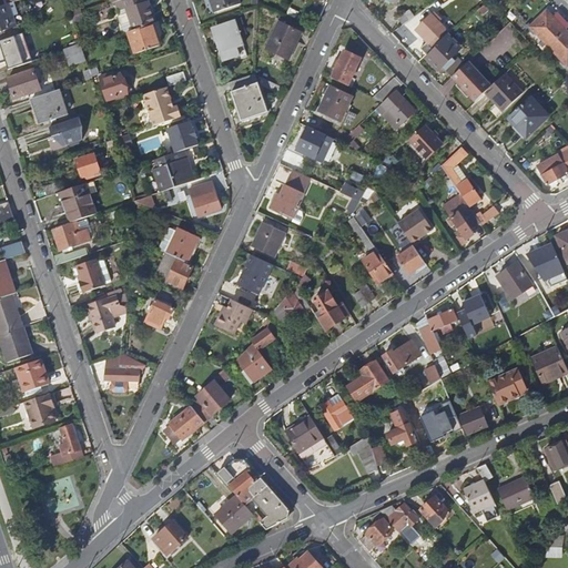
[(0,7),(0,31),(17,26),(23,23),(18,8),(29,4),(27,0),(20,0),(10,3),(0,7)]
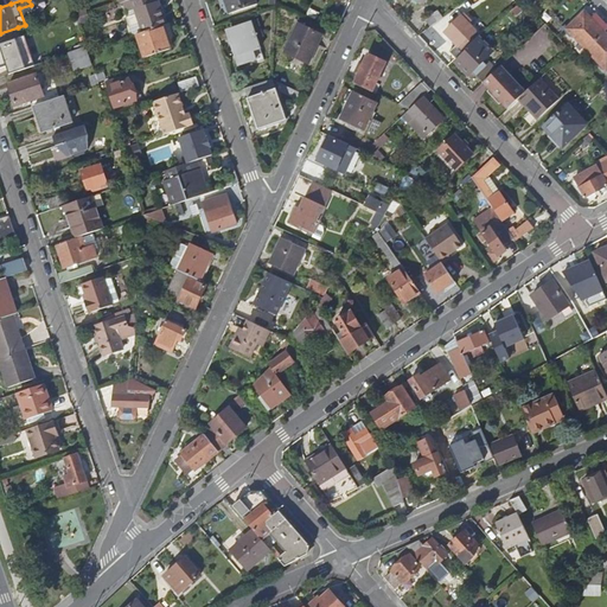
[(129,0),(125,2),(136,34),(139,33),(144,32),(164,25),(167,24),(160,1),(158,2),(155,0),(129,0)]
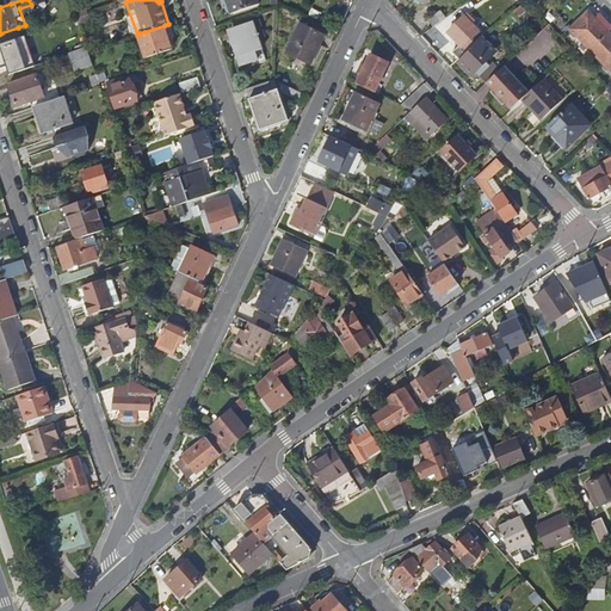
[(226,0),(232,14),(259,5),(257,0),(226,0)]
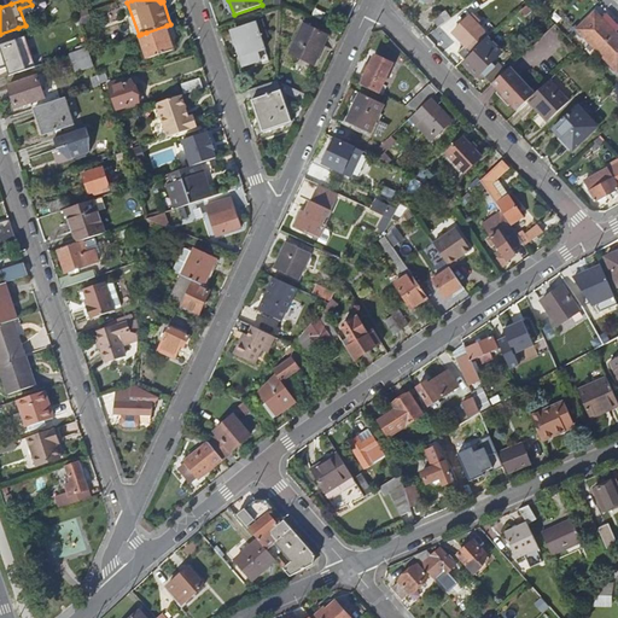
[(447,11),(432,21),(438,28),(452,18),(447,11)]
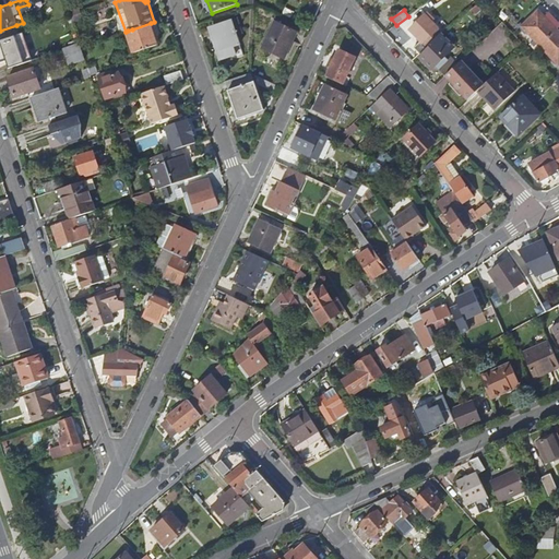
[(522,26),(540,46),(558,64),(558,31),(557,30),(538,11),(522,26)]
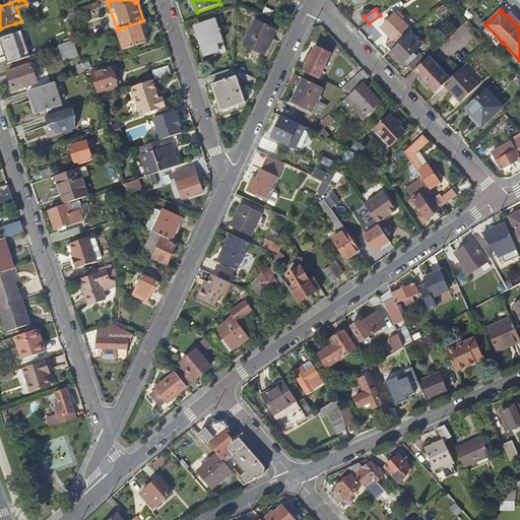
[(66,15),(68,20),(78,17),(76,12),(66,15)]
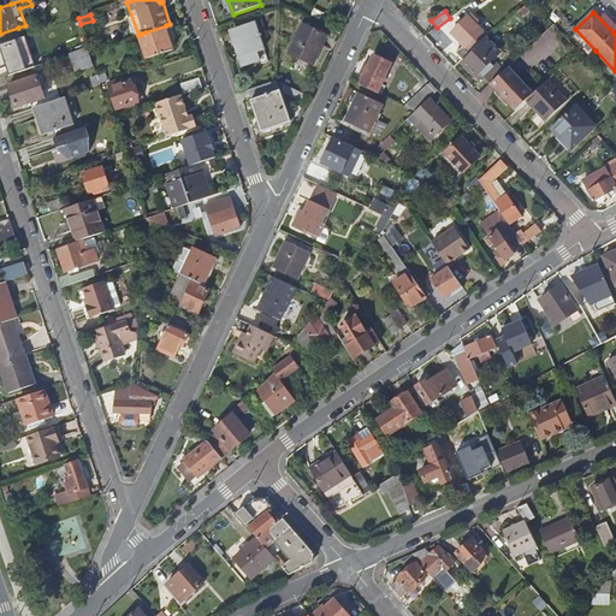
[(465,45),(456,52),(463,59),(473,49),(474,48),(472,46),(469,43),(483,31),(475,24),(478,22),(471,15),(452,33),(465,45)]
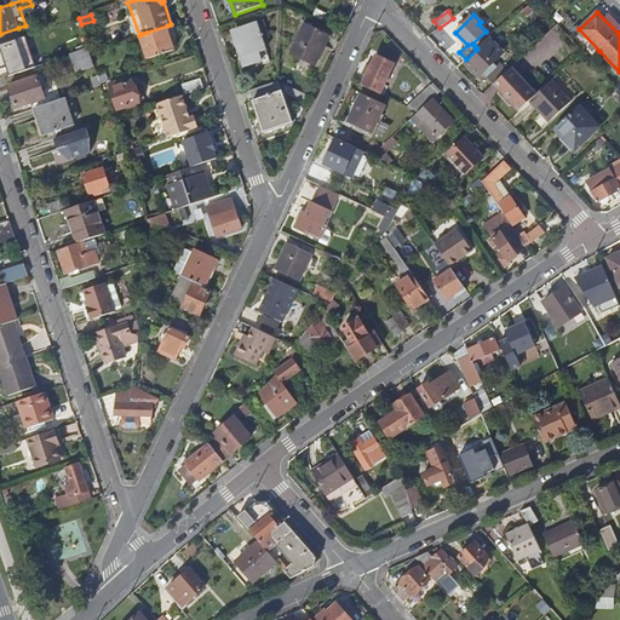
[(234,30),(246,67),(263,62),(260,52),(267,50),(264,40),(270,38),(265,21),(234,30)]
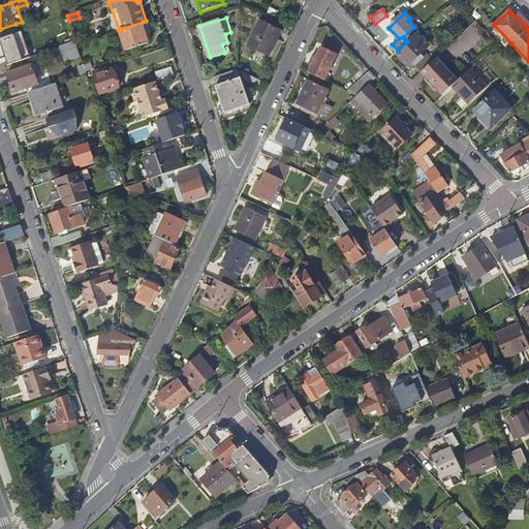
[(16,25),(18,32),(21,31),(32,28),(29,21),(16,25)]
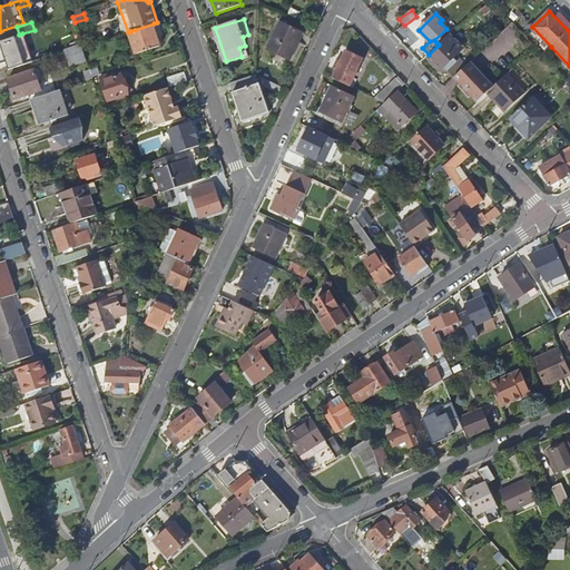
[(130,31),(137,53),(161,46),(154,23),(135,30),(130,31)]
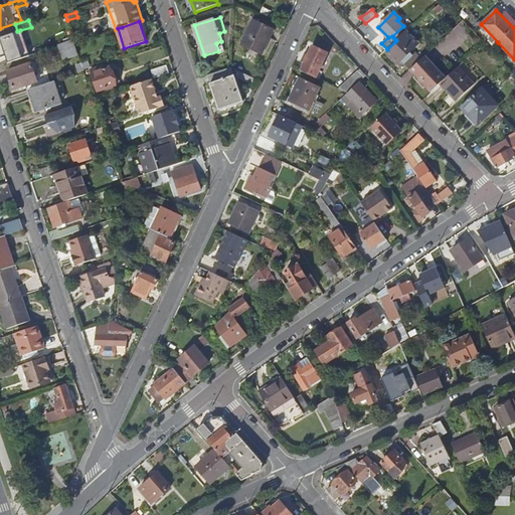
[(252,21),(241,45),(262,55),(273,30),(252,21)]
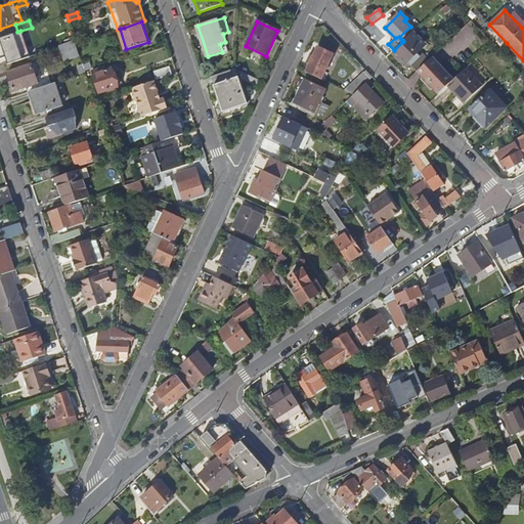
[(419,23),(401,39),(403,41),(413,32),(418,29),(421,25),(419,23)]
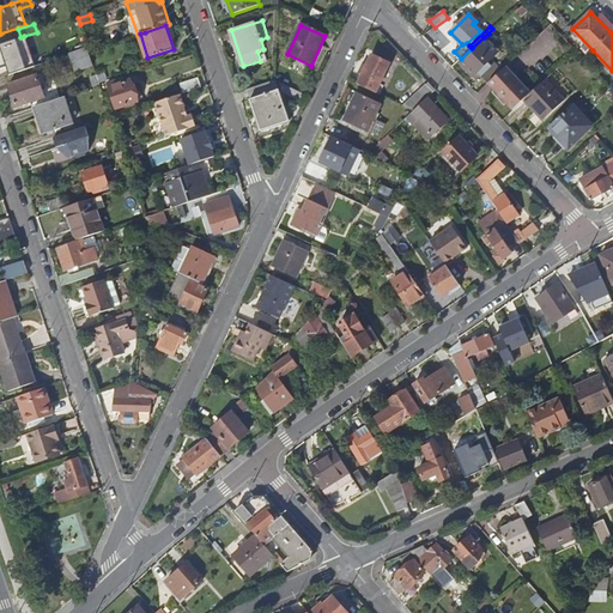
[(0,68),(7,67),(12,78),(36,70),(24,36),(20,37),(10,41),(0,44),(0,68)]
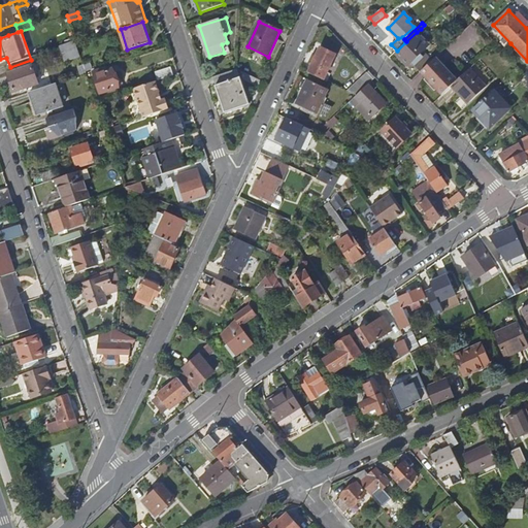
[(421,72),(430,63),(421,54),(430,45),(417,32),(406,41),(405,42),(407,44),(397,54),(409,66),(410,68),(414,66),(420,72),(421,72)]
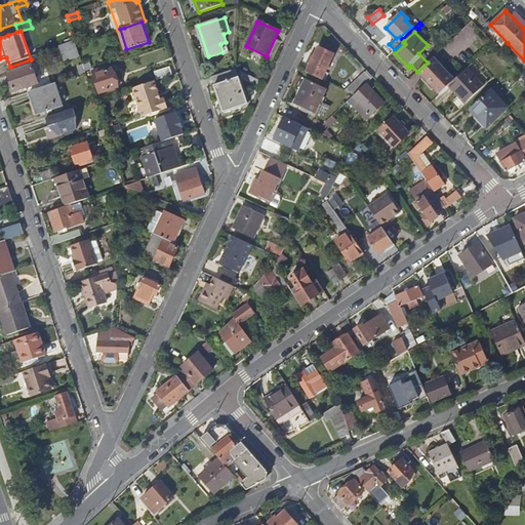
[(61,49),(66,64),(82,58),(77,44),(61,49)]
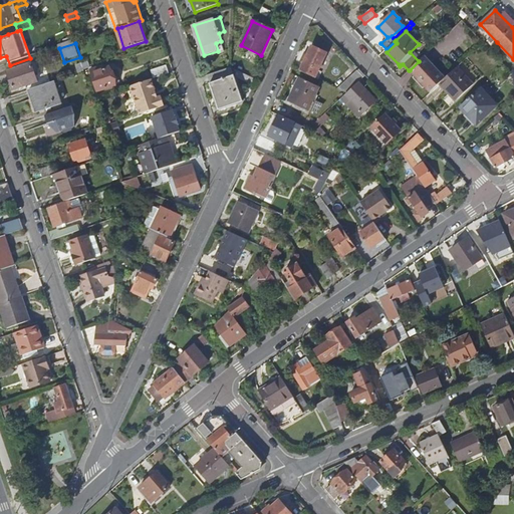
[(312,46),(300,71),(316,78),(327,53),(312,46)]
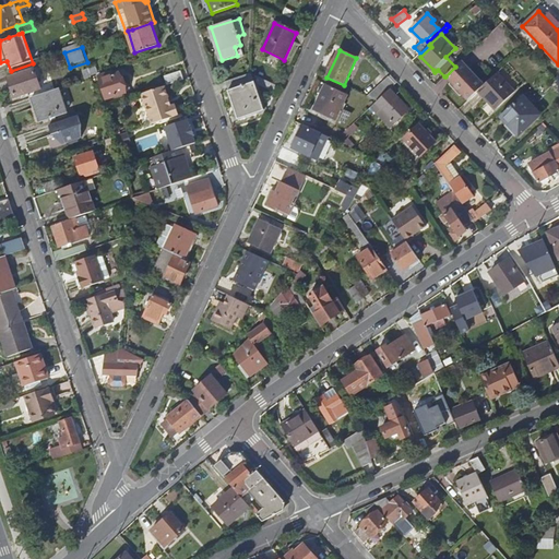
[(445,76),(453,84),(468,100),(478,91),(485,84),(470,69),(462,60),(455,67),(445,76)]
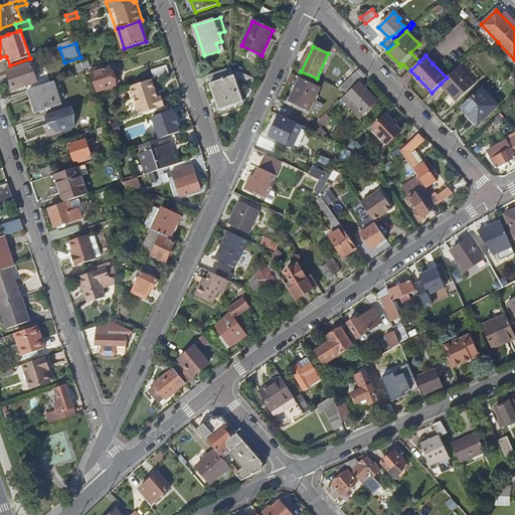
[(32,63),(8,71),(14,90),(38,81),(32,63)]
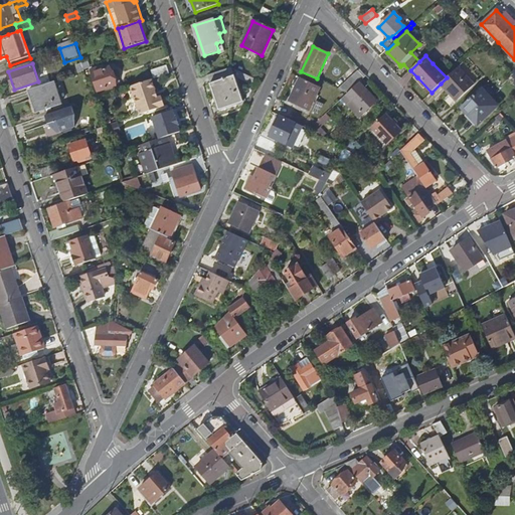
[(152,70),(155,78),(170,73),(168,65),(152,70)]
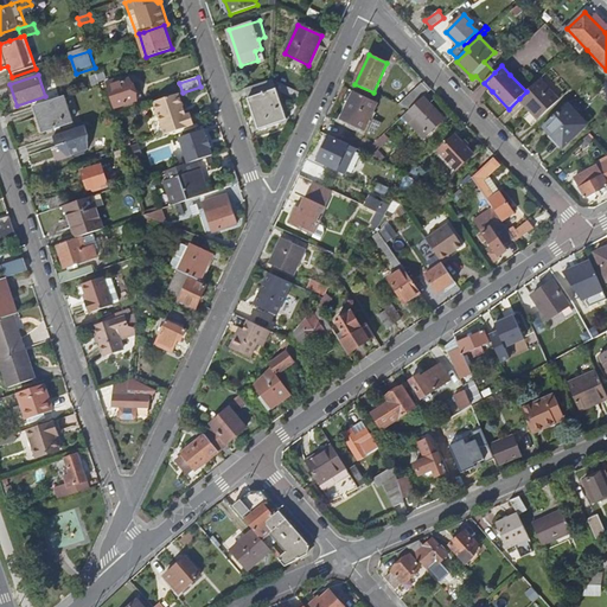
[(131,80),(108,87),(115,108),(138,101),(131,80)]
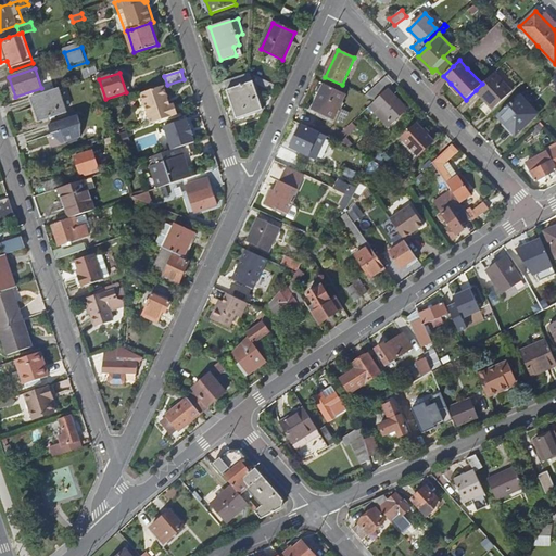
[(482,84),(476,90),(493,109),(512,91),(494,73),(482,84)]
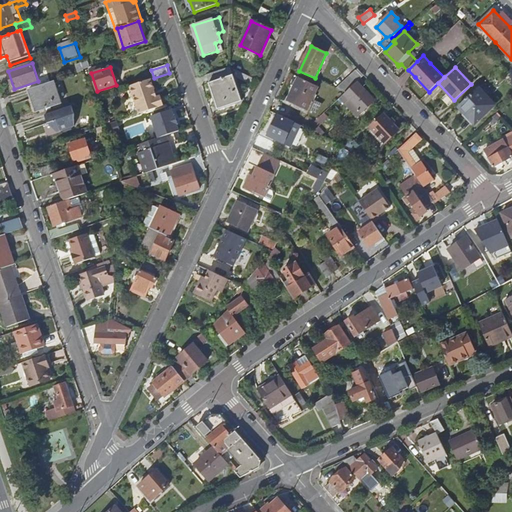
[(212,82),(232,75),(230,68),(207,75),(209,83),(212,82)]
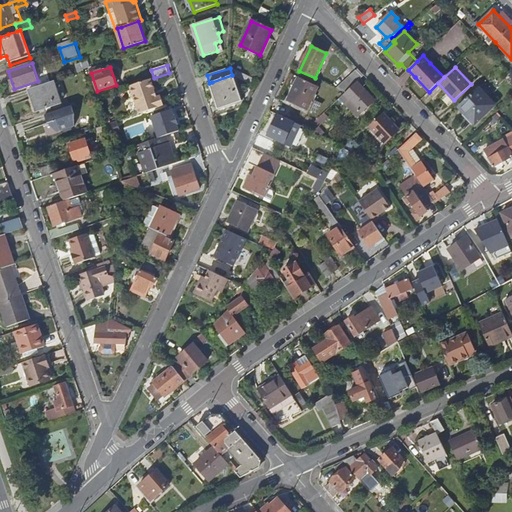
[(356,70),(337,88),(346,92),(360,79),(362,76),(356,70)]
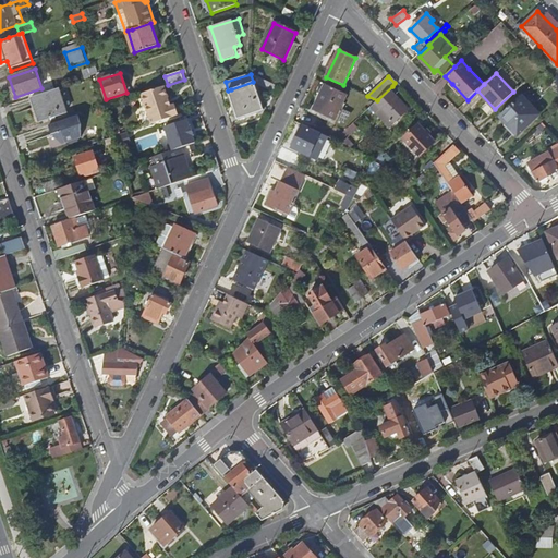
[(264,110),(254,82),(253,82),(231,89),(238,107),(234,108),(238,119),(264,110)]
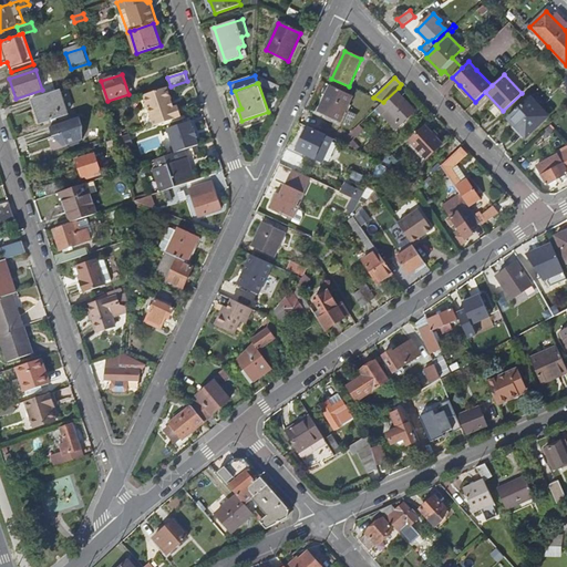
[(330,86),(317,114),(339,124),(352,96),(330,86)]
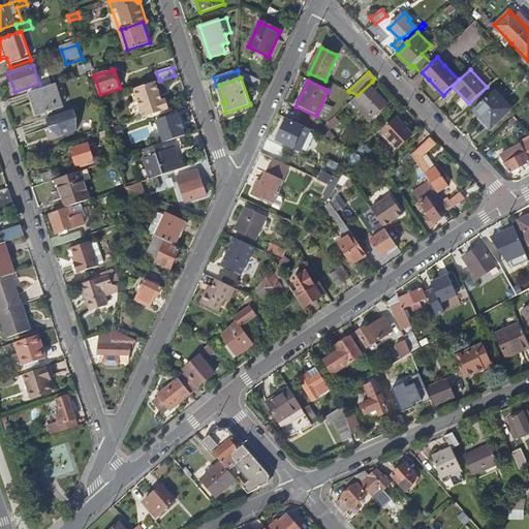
[(156,82),(134,89),(145,118),(169,109),(166,99),(161,100),(159,94),(161,94),(156,82)]
